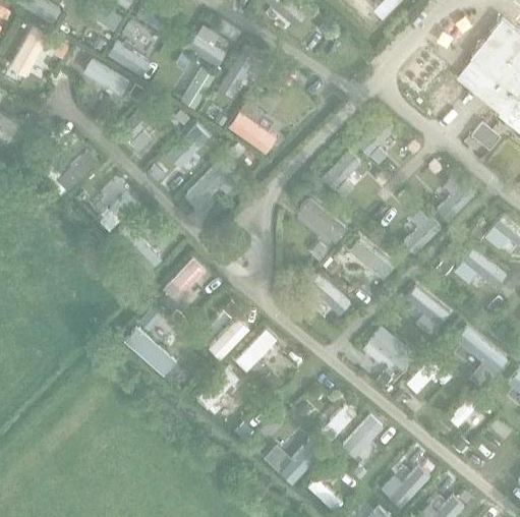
[(121,17),(93,0),(89,0),(83,8),(103,20),(101,23),(107,27),(109,24),(114,27),(121,17)]
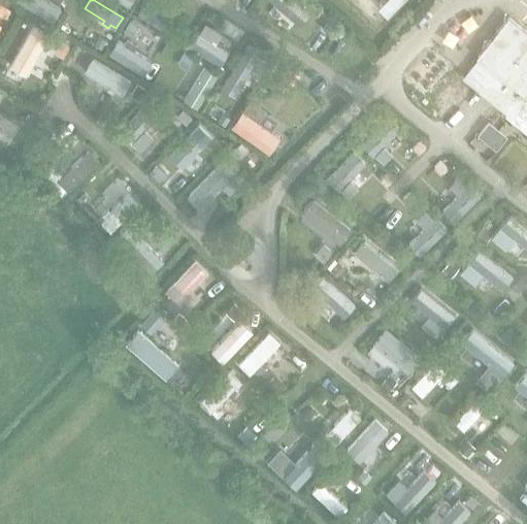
[(134,0),(113,0),(129,9),(134,0)]
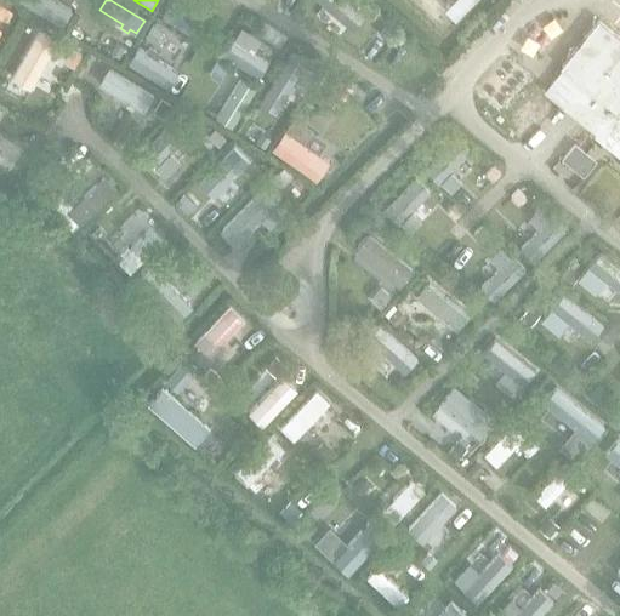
[(316,0),(340,21),(353,5),(347,0),(316,0)]
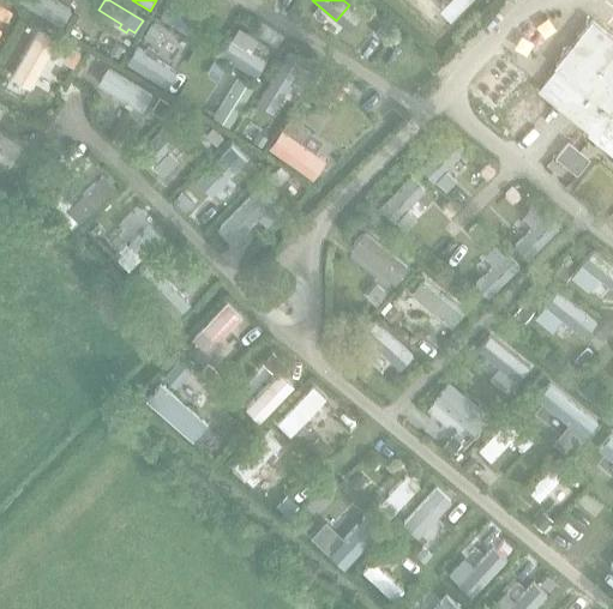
[(202,29),(167,4),(158,16),(193,41),(202,29)]
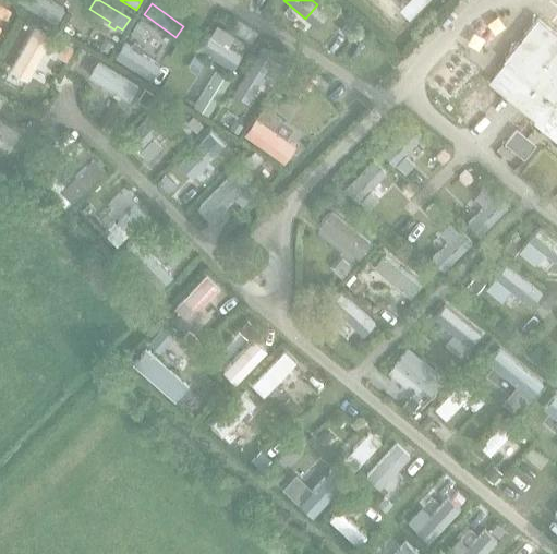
[(310,22),(335,43),(347,28),(323,8),(310,22)]
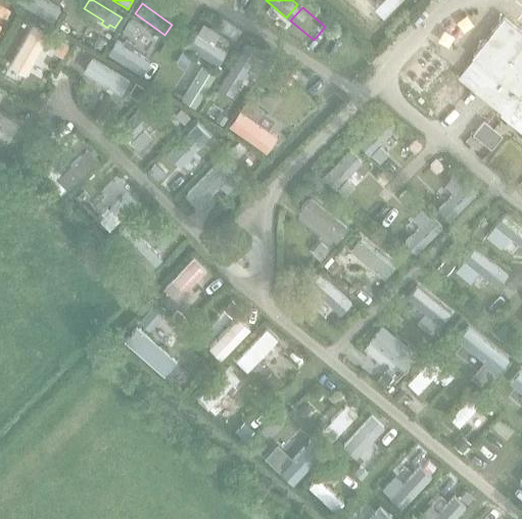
[(496,121),(521,140),(521,41),(501,25),(470,63),(472,64),(456,84),(497,119),(496,121)]
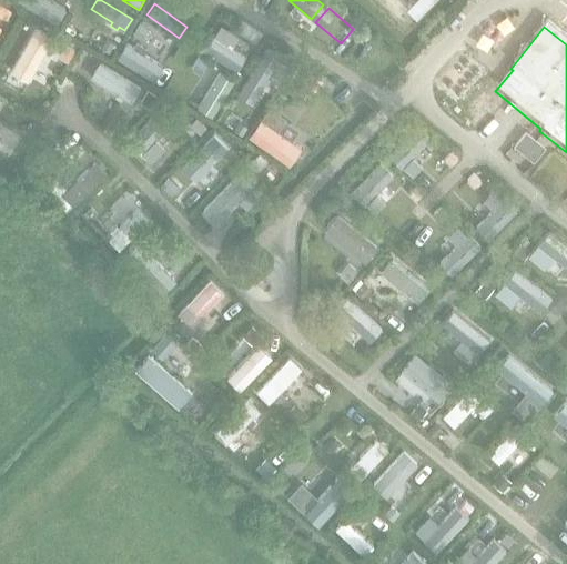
[(33,41),(12,78),(23,84),(44,48),(33,41)]
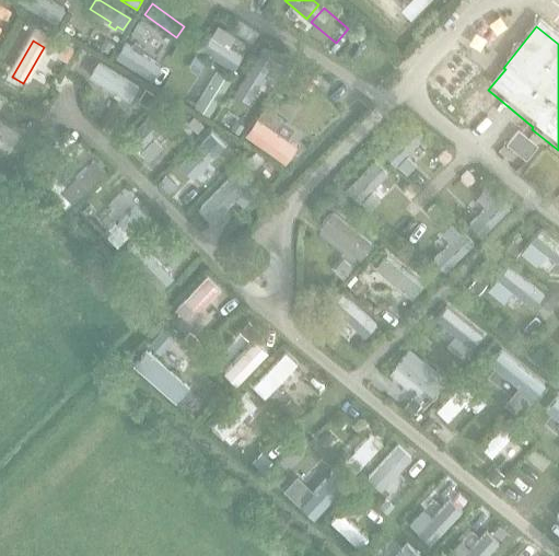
[(242,60),(210,43),(204,54),(235,71),(242,60)]
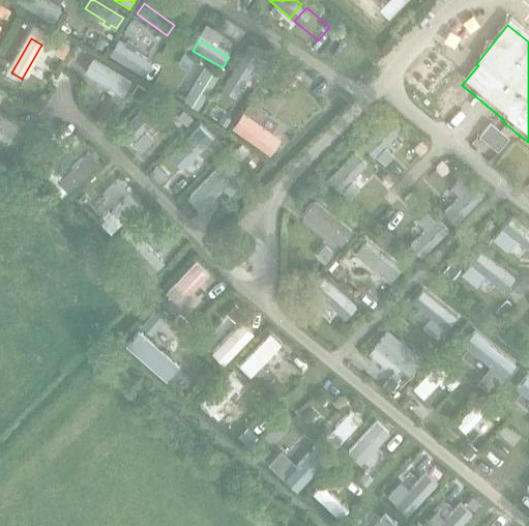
[(112,58),(143,78),(150,65),(130,53),(134,49),(124,42),(122,48),(119,46),(112,58)]
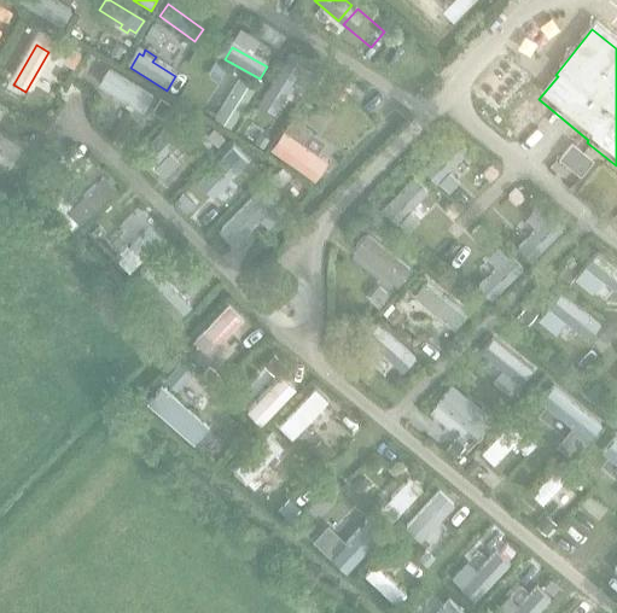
[(289,59),(263,104),(279,114),(306,69),(289,59)]
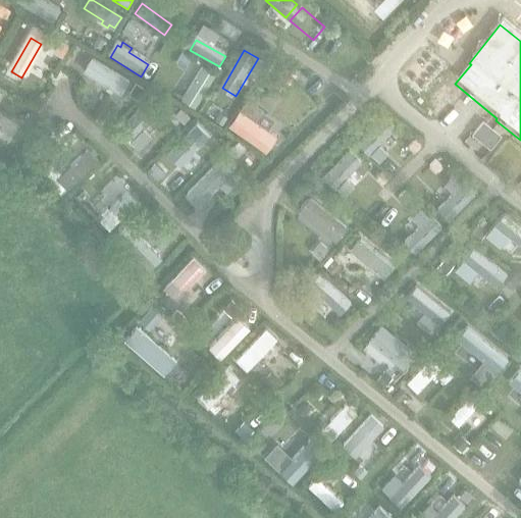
[(128,82),(92,59),(83,73),(119,96),(128,82)]
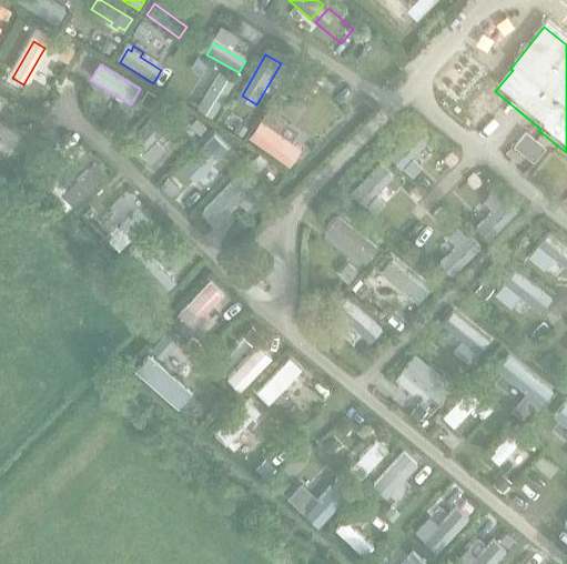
[(234,83),(215,72),(192,110),(212,121),(234,83)]
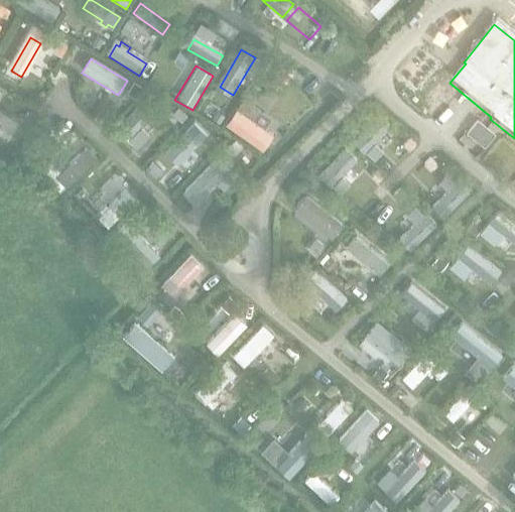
[(301,102),(275,86),(268,96),(295,112),(301,102)]
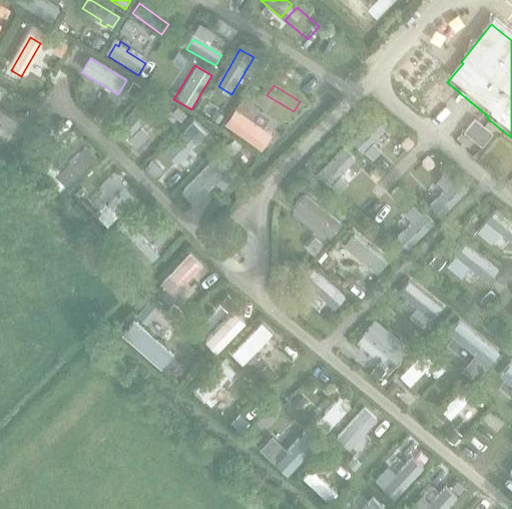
[(121,126),(130,135),(158,107),(148,98),(121,126)]
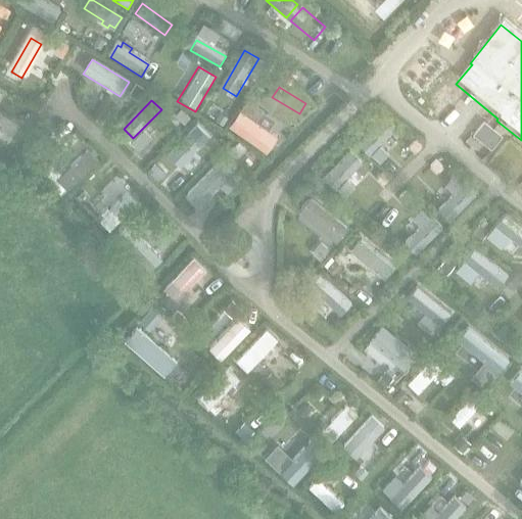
[(382,120),(358,145),(370,156),(394,132),(382,120)]
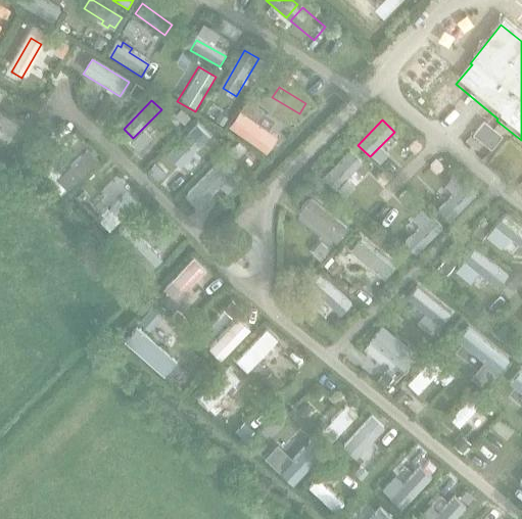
[(204,139),(197,132),(194,130),(167,158),(176,168),(194,149),(196,152),(200,149),(197,146),(204,139)]
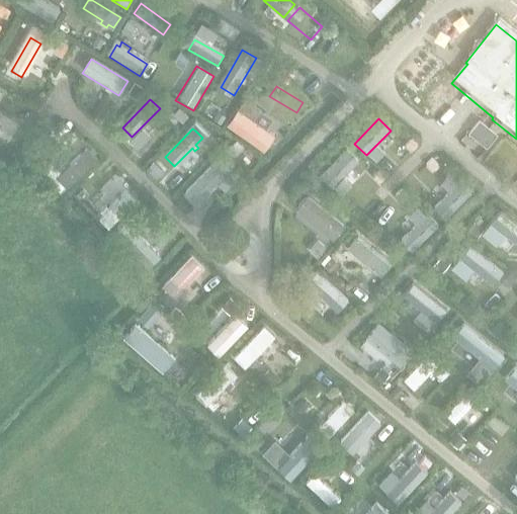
[(57,179),(67,190),(98,160),(87,149),(57,179)]
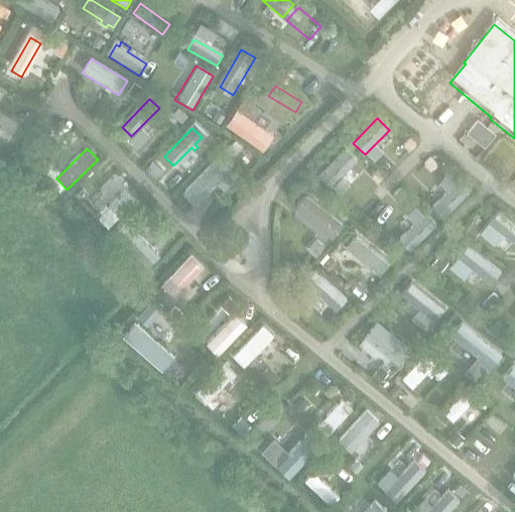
[(319,176),(332,188),(356,163),(344,152),(319,176)]
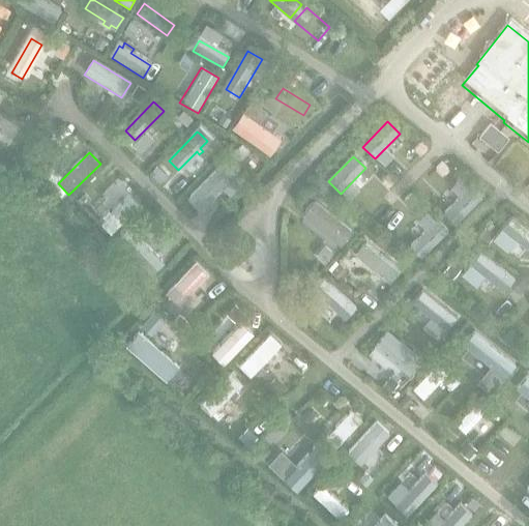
[(232,177),(225,171),(222,168),(194,198),(203,207),(222,188),(225,191),(228,187),(225,184),(232,177)]
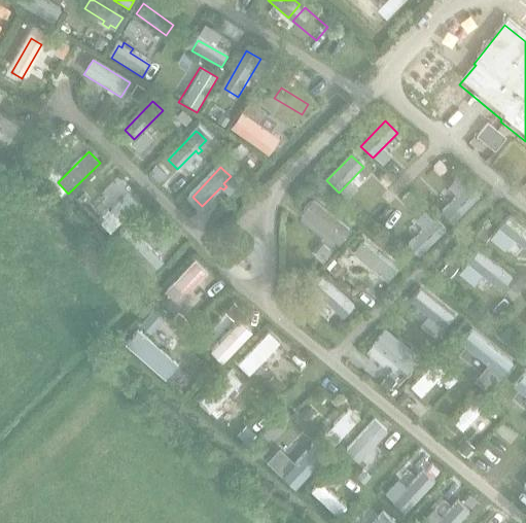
[(467,187),(443,212),(454,224),(479,200),(467,187)]
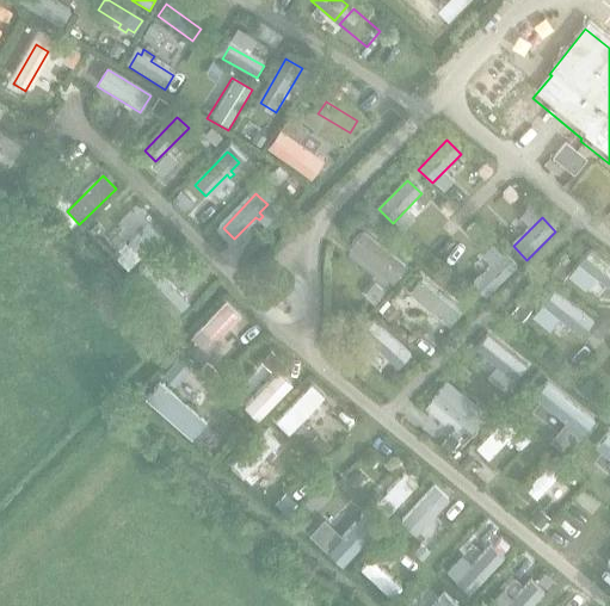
[(117,259),(127,267),(153,239),(143,230),(117,259)]
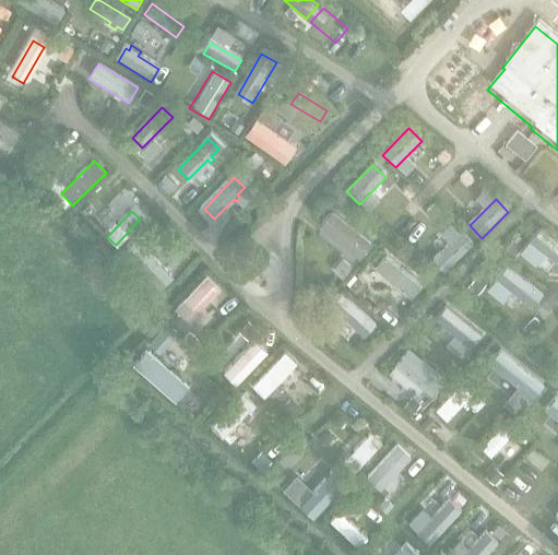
[(368,243),(334,215),(324,228),(358,255),(368,243)]
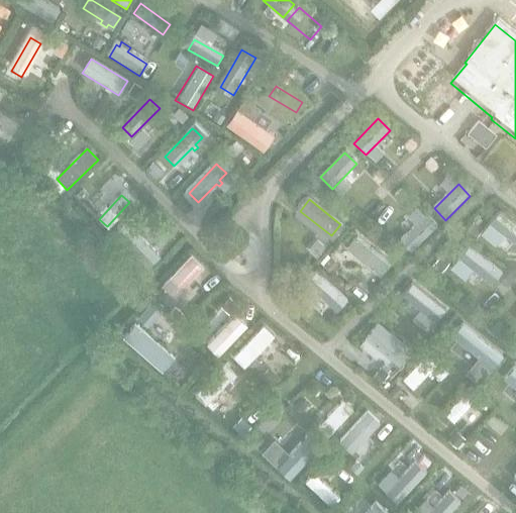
[(490,224),(515,244),(515,225),(499,212),(490,224)]
